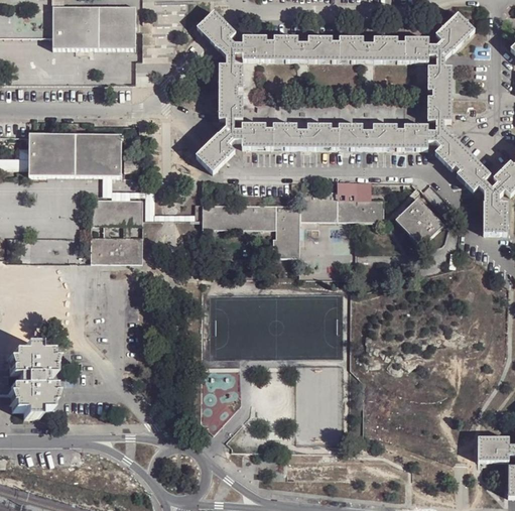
[(135,6),(55,6),(54,23),(54,36),(54,48),(137,48),(135,6)]
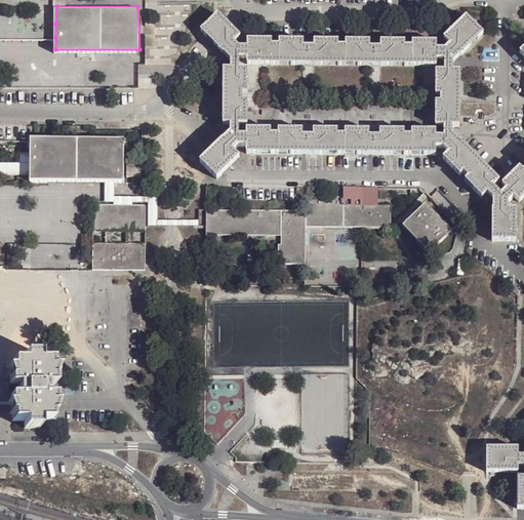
[(234,37),(240,32),(230,21),(217,9),(200,27),(212,40),(230,56),(230,65),(223,65),(223,120),(230,119),(229,128),(211,146),(199,157),(216,174),(228,163),(239,152),(233,147),(237,141),(245,142),(246,149),(434,151),(435,143),(443,143),(448,148),(442,154),(453,165),(458,171),(462,167),(468,172),(464,176),(481,193),(486,189),(492,194),(492,205),(491,205),(491,236),(515,236),(516,205),(507,205),(507,198),(513,192),(518,197),(523,191),(523,450),(517,450),(517,443),(486,443),(485,468),(517,468),(517,462),(523,461),(523,472),(517,472),(516,504),(523,504),(523,42),(519,48),(523,52),(523,156),(523,158),(523,159),(523,163),(522,166),(518,163),(501,180),(506,185),(499,190),(492,182),(498,176),(472,149),(459,136),(458,137),(451,129),(451,122),(458,122),(459,66),(451,66),(451,57),(482,29),(465,11),(443,34),(449,40),(444,44),(436,44),(436,37),(411,37),(411,41),(404,41),(404,36),(380,37),(379,42),(369,42),(368,36),(345,36),(346,41),(337,41),(337,36),(313,36),(314,42),(303,42),(303,36),(278,36),(278,40),(271,40),(271,36),(246,35),(246,43),(238,42),(234,37)]
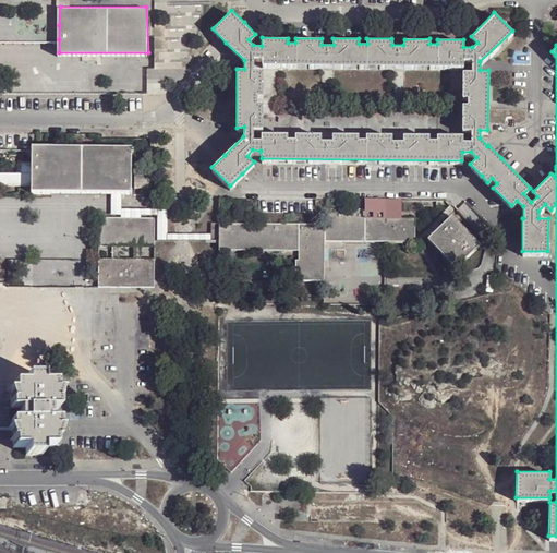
[(0,38),(59,39),(59,25),(0,25),(0,38)]
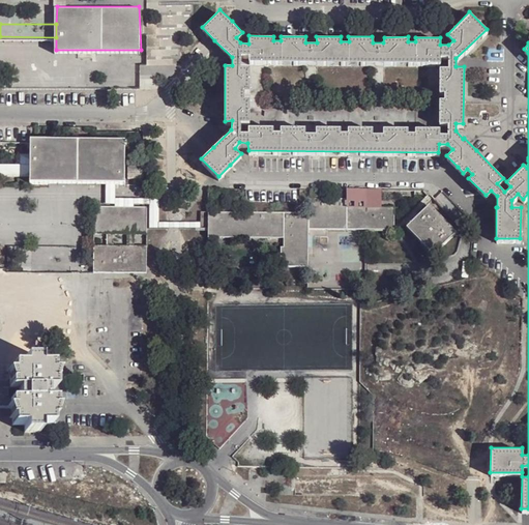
[(123,136),(29,136),(29,149),(30,174),(30,178),(106,178),(115,178),(123,178),(124,174),(123,152),(123,136)]
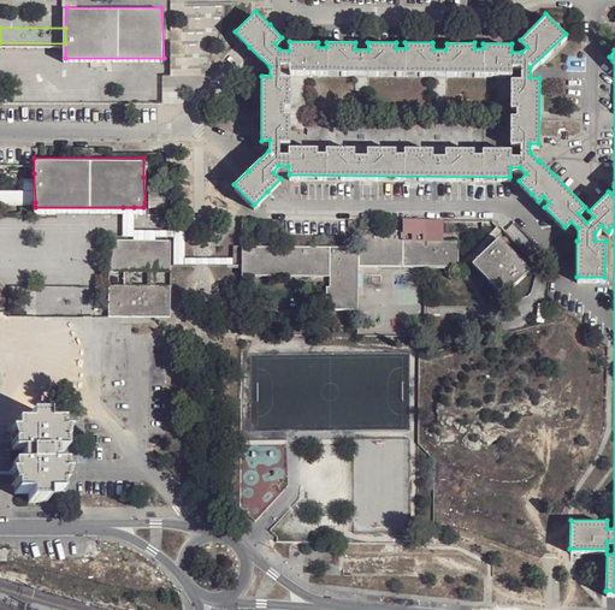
[(23,185),(35,202),(34,173),(24,175),(23,185)]
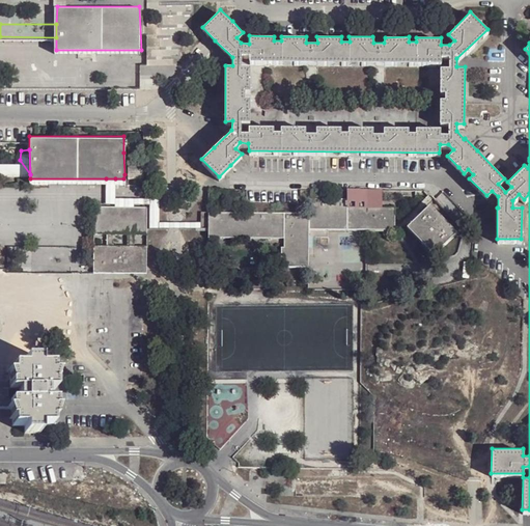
[(123,153),(124,174),(142,174),(142,153),(123,153)]
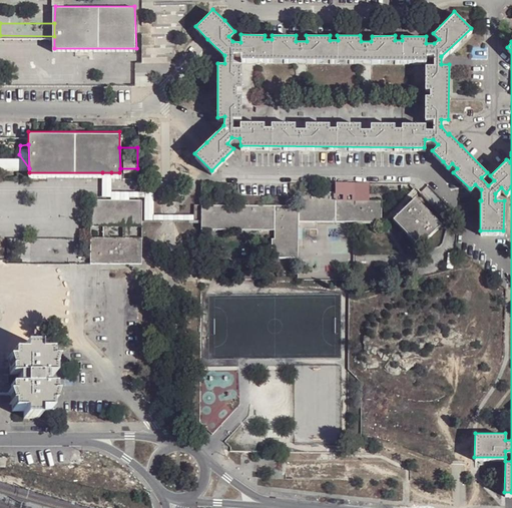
[(19,154),(0,153),(0,166),(29,168),(19,154)]
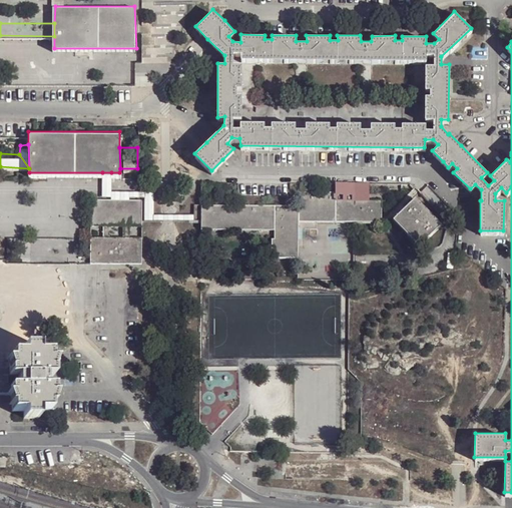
[(102,195),(112,186),(111,172),(102,172),(102,195)]
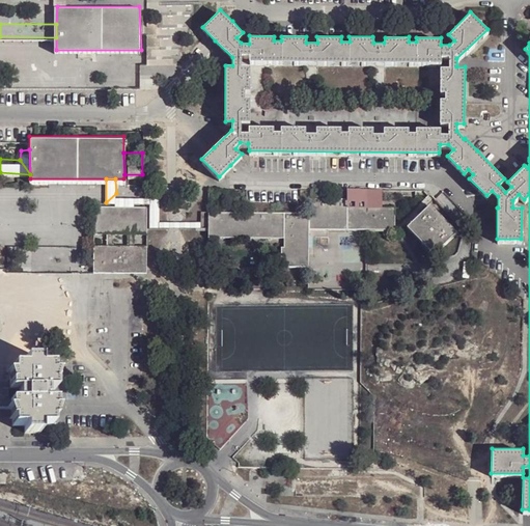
[(382,185),(346,184),(346,194),(365,195),(365,204),(381,203),(382,185)]
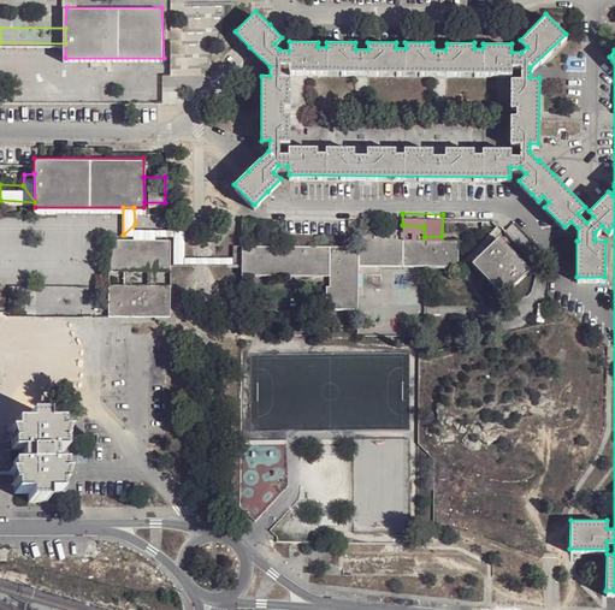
[(184,225),(135,224),(123,235),(166,236),(184,225)]
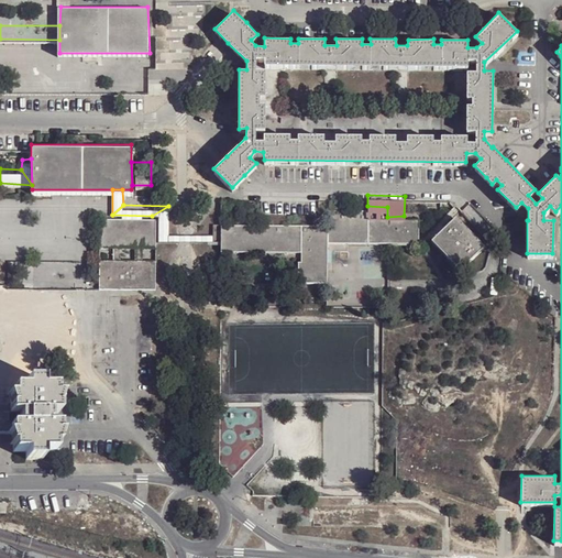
[(169,231),(168,206),(152,216),(152,239),(169,231)]
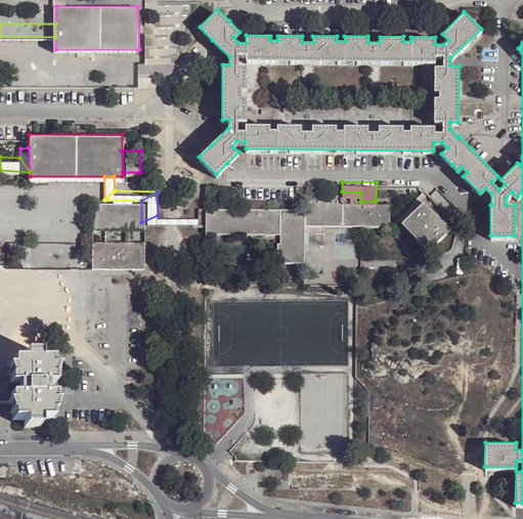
[(205,230),(279,229),(279,220),(304,220),(304,222),(388,222),(388,202),(376,201),(360,202),(360,192),(342,191),(304,191),(304,206),(206,205),(205,221),(205,230)]
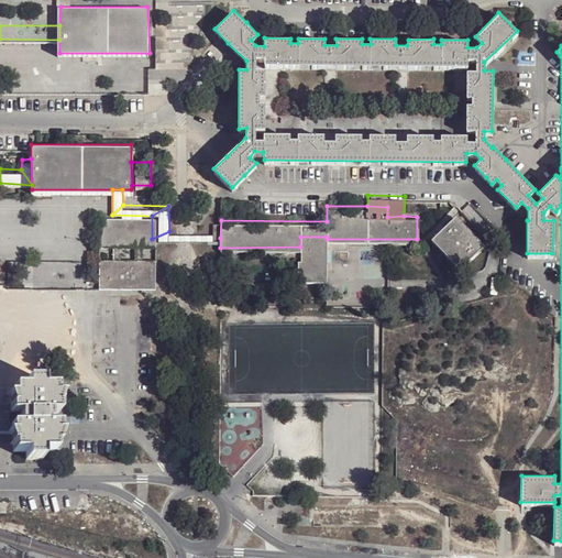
[(433,237),(461,265),(484,243),(455,214),(433,237)]
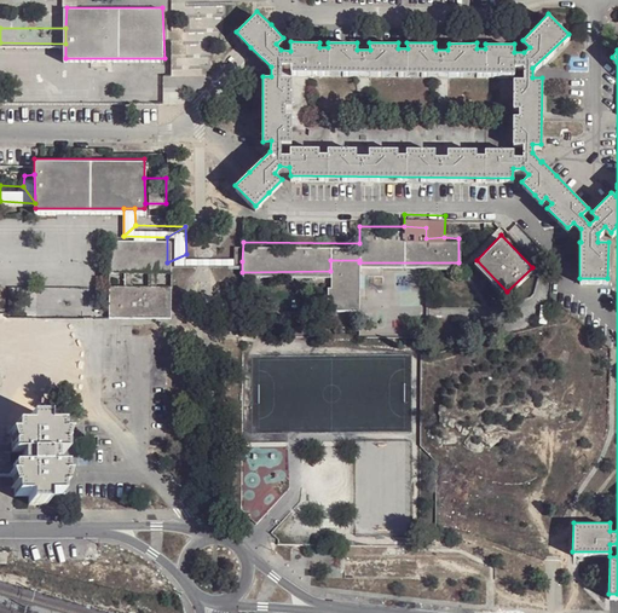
[(151,270),(167,270),(167,262),(167,237),(123,236),(104,237),(104,270),(120,270),(120,282),(105,282),(105,312),(166,312),(166,283),(151,282),(151,270)]
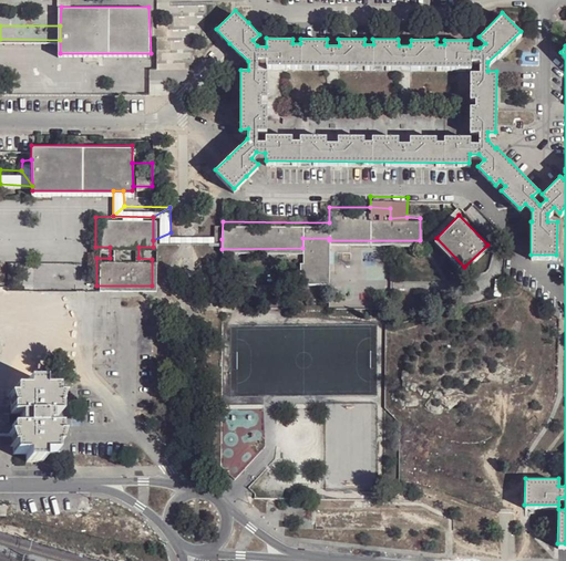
[(298,282),(329,282),(329,240),(329,238),(302,238),(302,248),(301,259),(298,259),(298,282)]
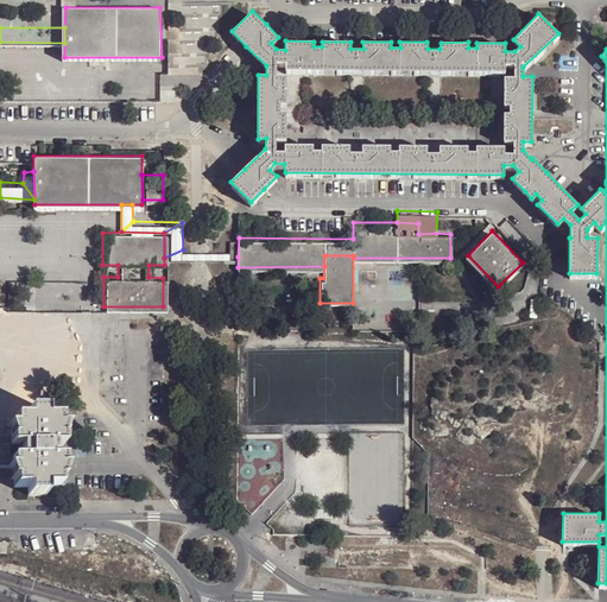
[(10,441),(19,441),(19,452),(10,454),(10,462),(13,473),(13,481),(27,481),(27,489),(44,489),(44,481),(58,481),(58,473),(61,473),(62,462),(61,454),(52,454),(52,441),(61,439),(61,432),(64,420),(57,420),(57,412),(44,412),(45,404),(36,404),(27,404),(27,412),(13,412),(13,420),(7,420),(10,432),(10,441)]
